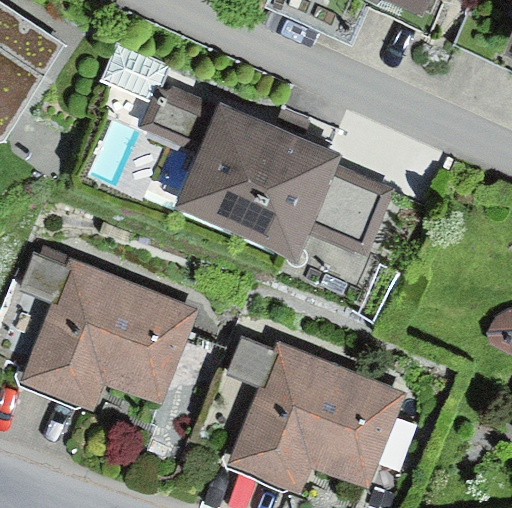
[(0,145),(4,143),(67,45),(0,0),(0,145)]
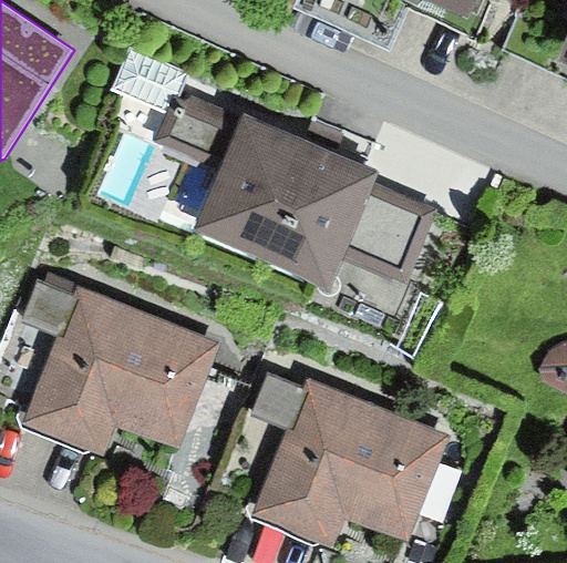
[(428,0),(471,19),(478,0),(428,0)]
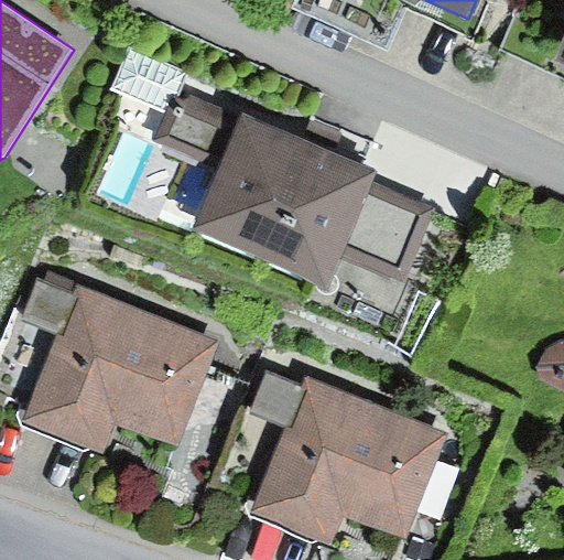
[(563,39),(554,62),(563,65),(563,39)]
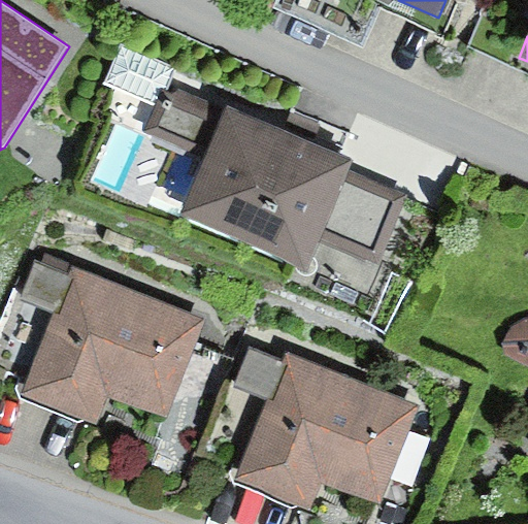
[(159,105),(168,84),(175,65),(121,41),(104,83),(159,105)]
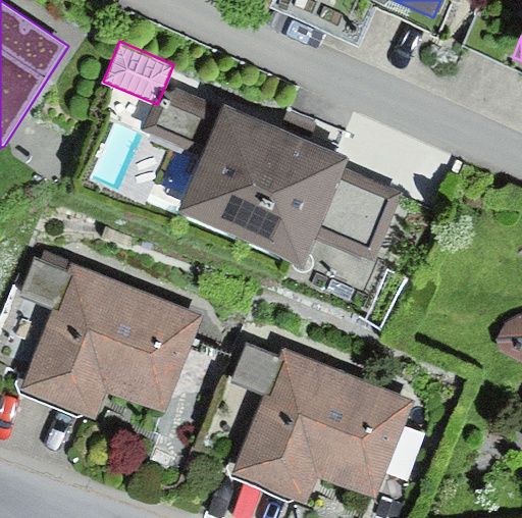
[(294,137),(166,83),(157,104),(145,132),(202,156),(178,210),(303,263),(315,237),(345,166),(348,160),(294,137)]
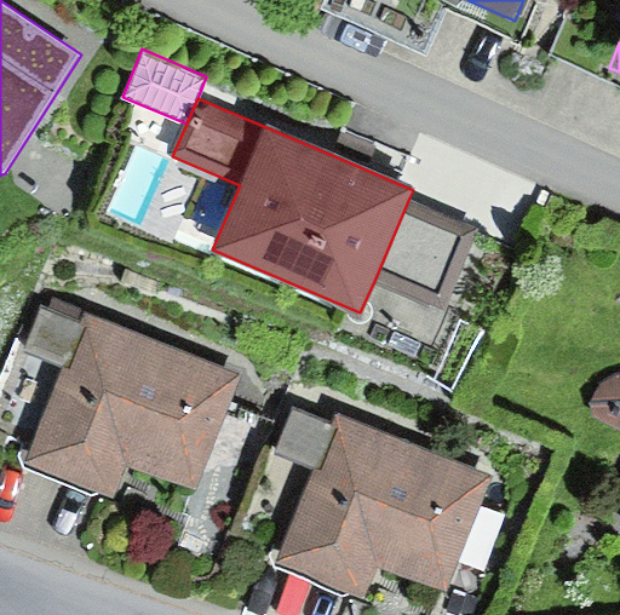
[(482,226),(409,197),(374,281),(447,311),(482,226)]
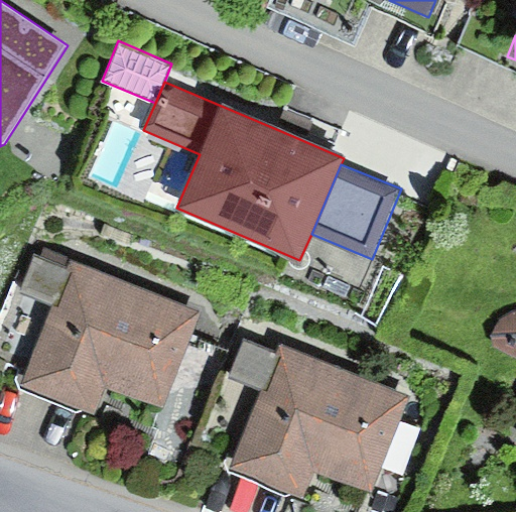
[(201,311),(74,261),(70,269),(34,255),(19,292),(52,304),(20,384),(93,413),(104,385),(162,408),(201,311)]
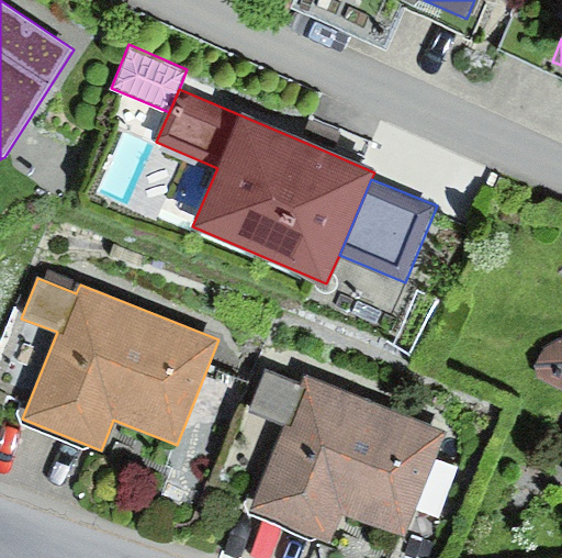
[(561,338),(554,342),(547,346),(535,365),(538,375),(561,388),(561,338)]
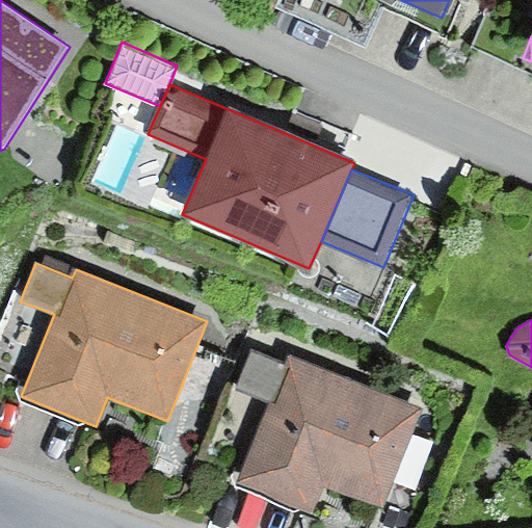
[(288,363),(250,349),(236,389),(269,401),(236,485),(312,515),(323,485),(382,508),(422,406),(290,355),(288,363)]
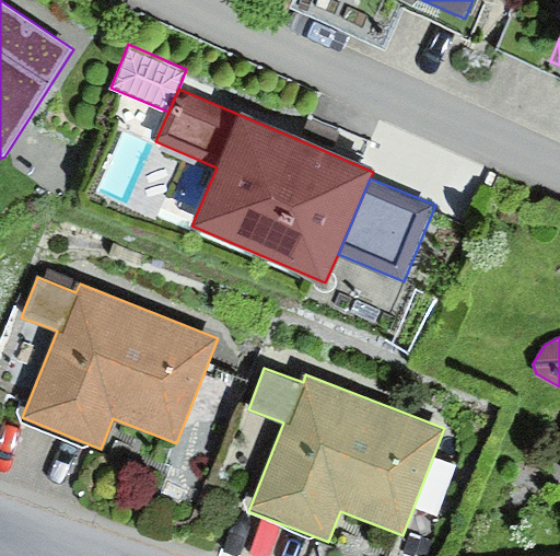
[(432,555),(439,541),(411,530),(403,553),(409,555),(432,555)]
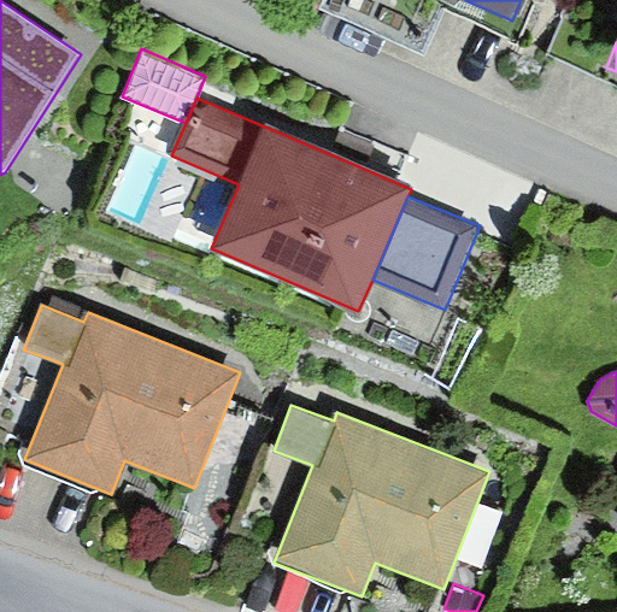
All buildings are outlined.
